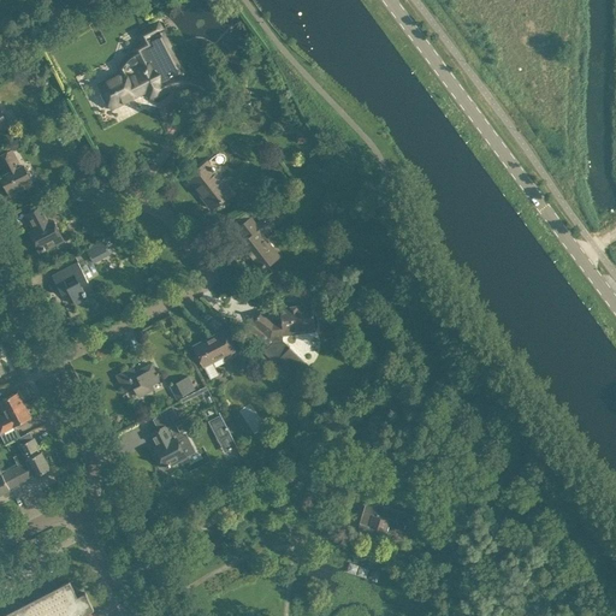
[(117,67),(120,73),(99,84),(102,92),(101,95),(105,101),(108,102),(112,108),(146,90),(149,98),(165,89),(163,86),(185,73),(163,30),(130,47),(132,51),(128,54),(125,57),(120,61),(117,67)]
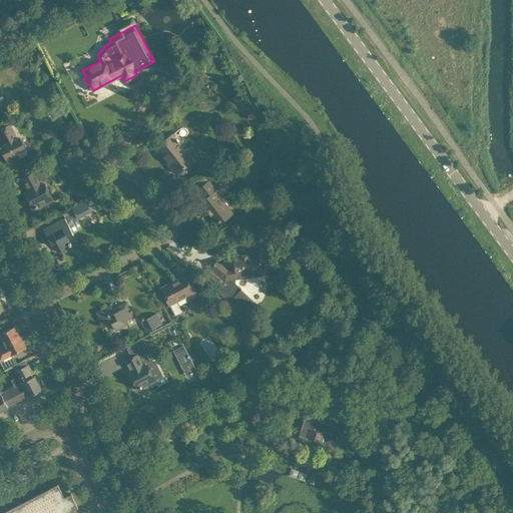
[(27,43),(22,48),(23,50),(22,51),(28,57),(35,51),(27,43)]
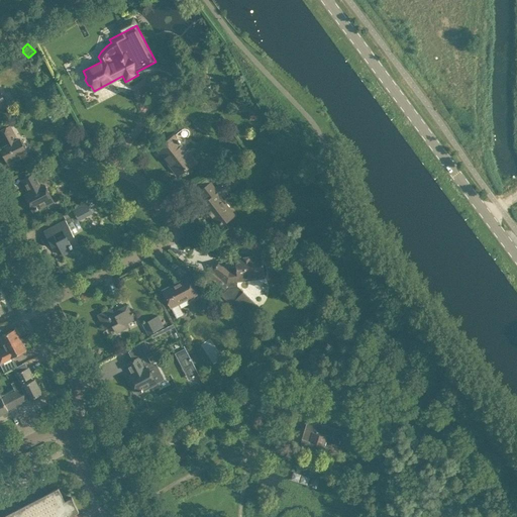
[(0,57),(0,67),(3,67),(18,59),(14,49),(0,57)]
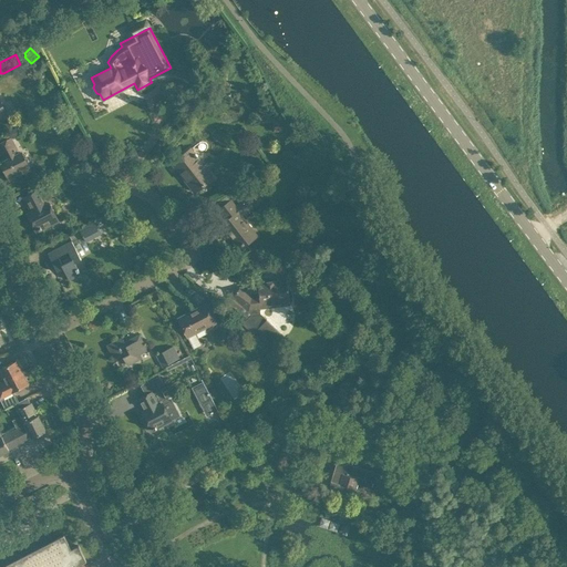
[(11,137),(7,141),(0,143),(0,151),(4,161),(0,163),(9,179),(31,168),(22,151),(19,152),(11,137)]
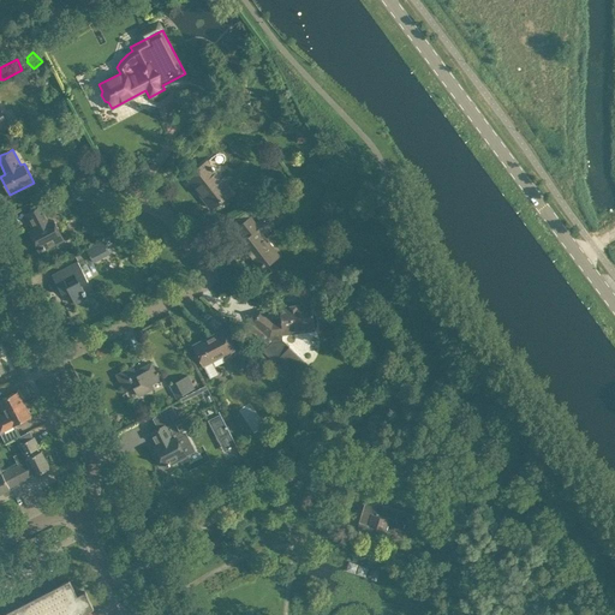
[(212,208),(231,193),(207,162),(186,177),(212,208)]
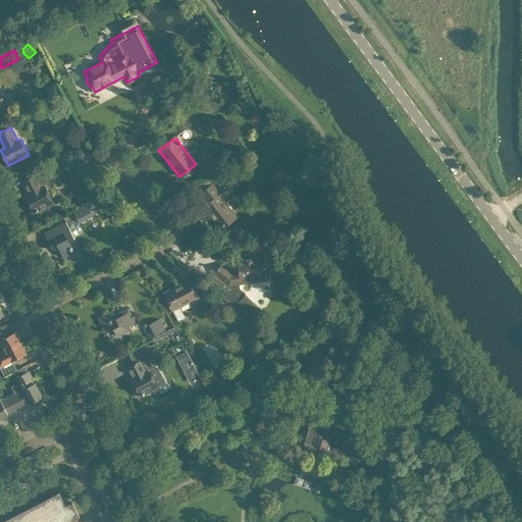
[(237,217),(222,199),(244,181),(232,168),(222,176),(226,181),(216,190),(212,185),(201,194),(208,203),(203,207),(220,229),(237,217)]
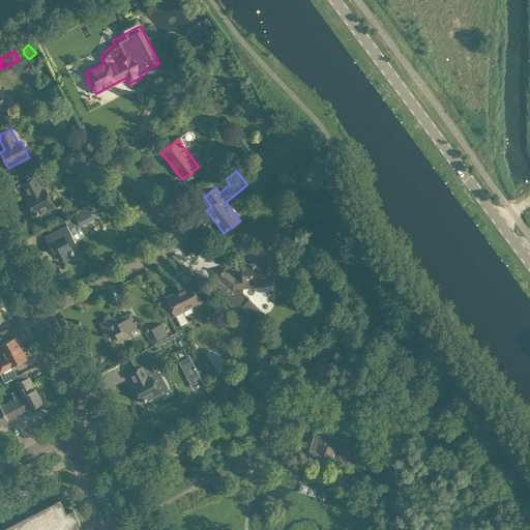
[(43,188),(36,176),(22,184),(29,198),(25,200),(33,216),(55,205),(46,187),(43,188)]
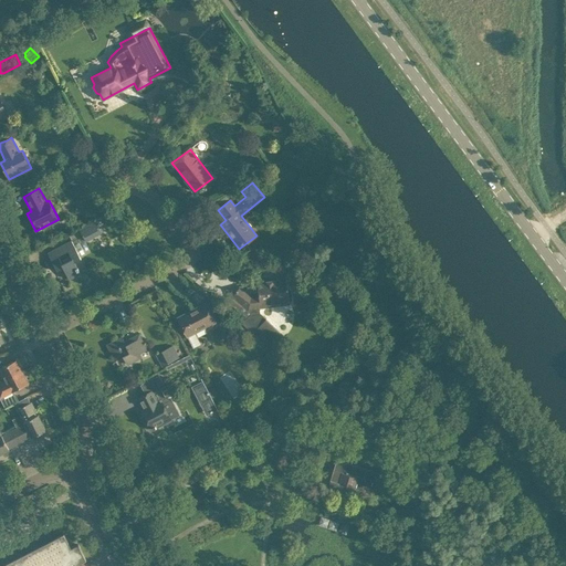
[(91,223),(84,227),(80,229),(85,241),(102,232),(96,221),(91,223)]
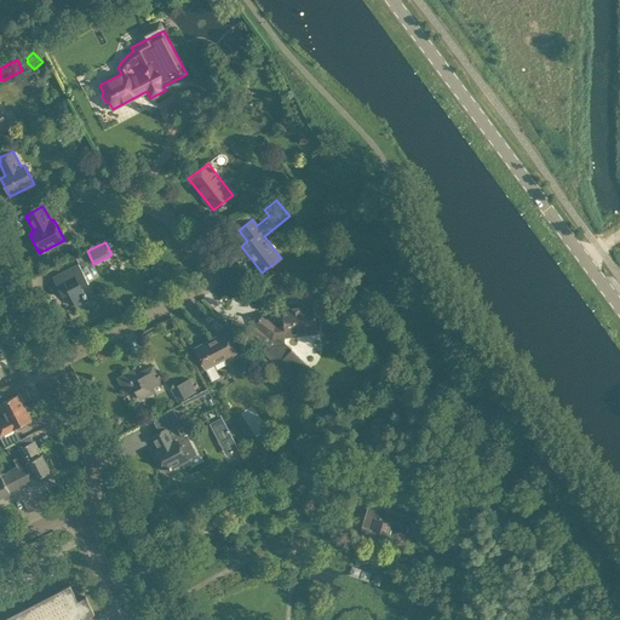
[(89,283),(79,264),(52,277),(63,297),(69,293),(76,306),(89,299),(82,287),(89,283)]
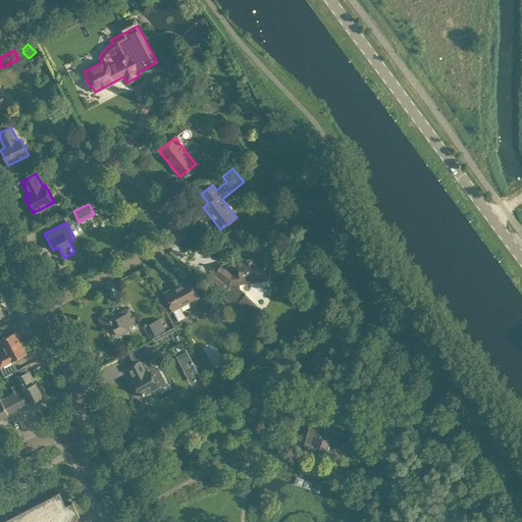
[(233,242),(233,252),(245,251),(245,242),(233,242)]
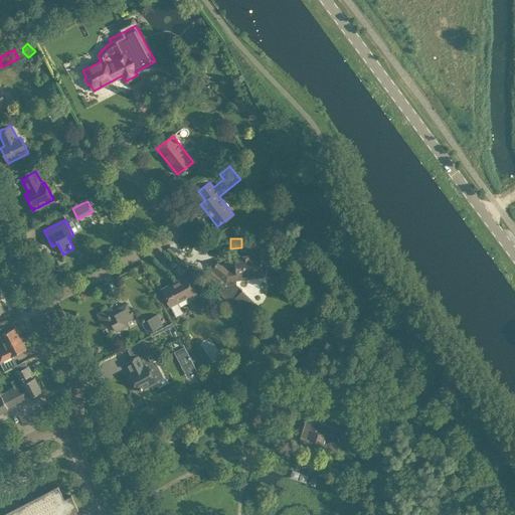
[(211,271),(228,284),(220,295),(245,318),(258,304),(237,285),(236,285),(236,281),(263,277),(260,247),(250,248),(251,254),(234,258),(235,268),(229,269),(218,261),(211,271)]
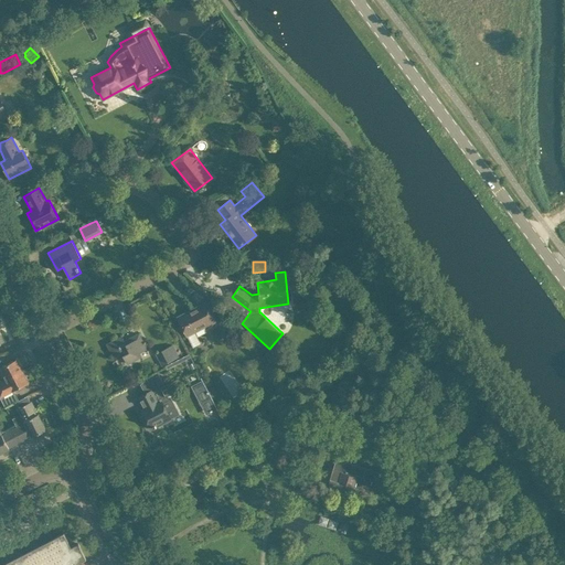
[(205,304),(178,318),(187,336),(188,336),(193,347),(200,343),(194,331),(205,327),(206,329),(216,323),(205,304)]
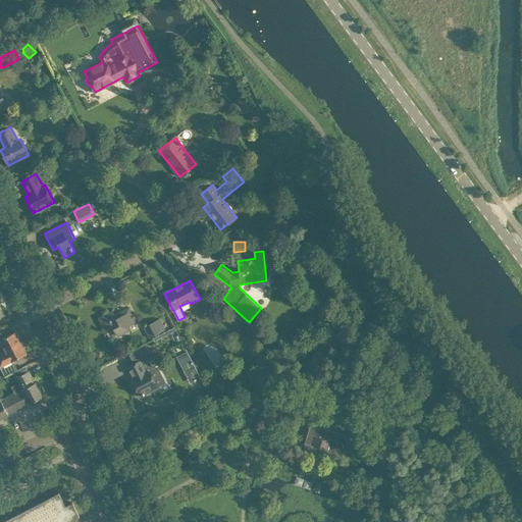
[(136,322),(132,315),(128,308),(120,312),(122,315),(116,318),(112,311),(99,318),(106,332),(113,328),(117,335),(131,328),(129,325),(136,322)]
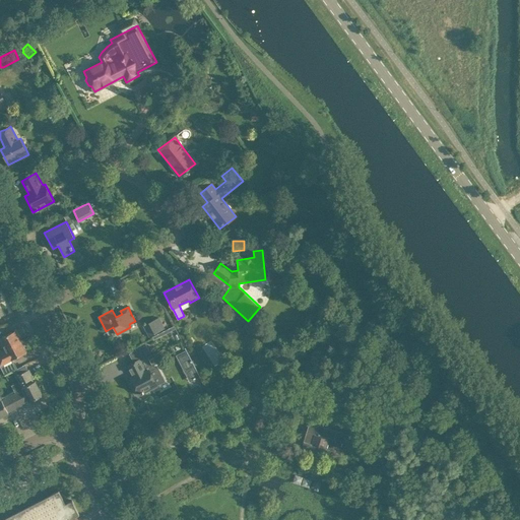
[(143,325),(149,336),(165,329),(158,318),(143,325)]
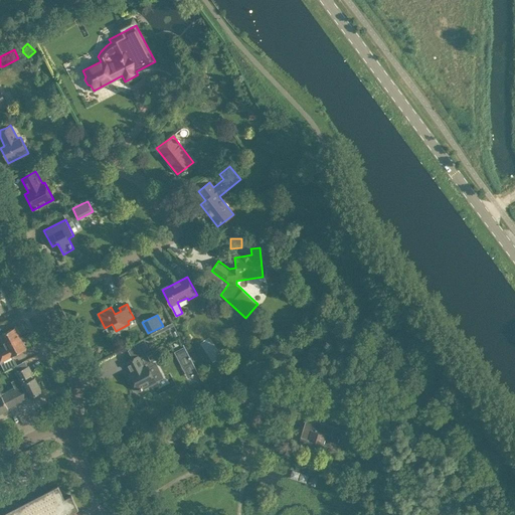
[(14,328),(0,335),(0,348),(20,339),(14,328)]
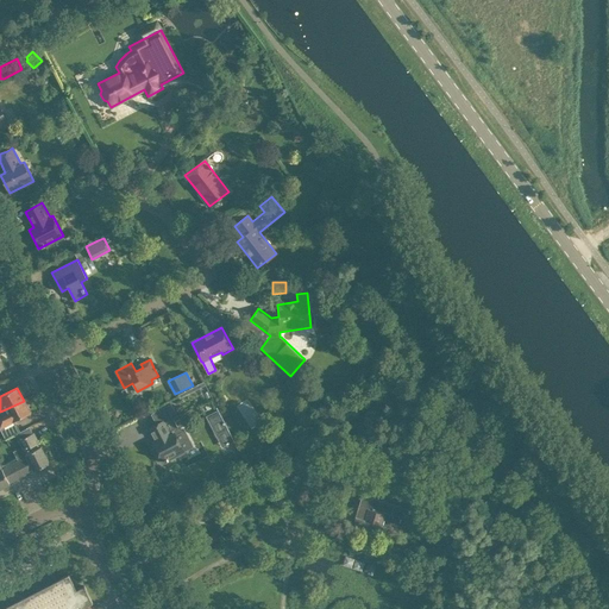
[(24,401),(0,412),(0,429),(1,433),(14,426),(12,422),(30,413),(24,401)]
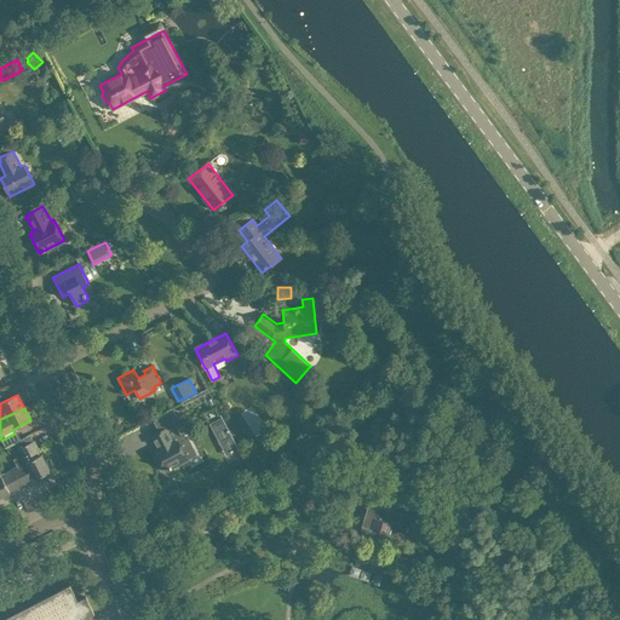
[(171,415),(162,419),(166,425),(167,430),(174,426),(178,424),(172,414),(171,415)]
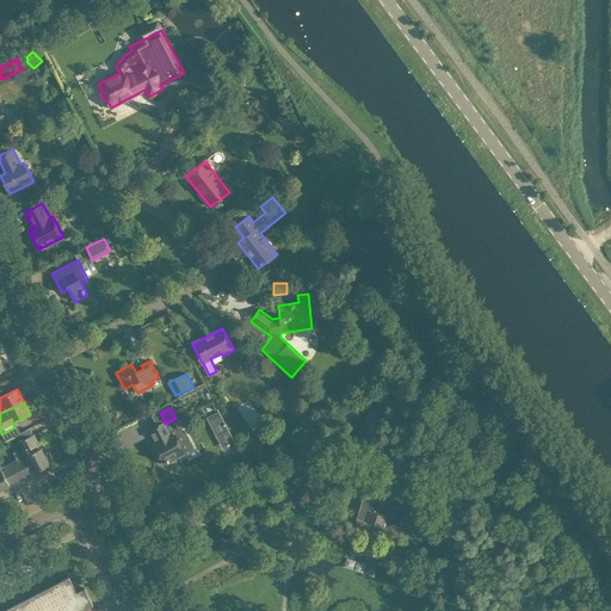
[(158,427),(149,431),(156,444),(153,445),(155,450),(153,451),(159,462),(161,461),(164,464),(184,454),(183,452),(192,448),(184,432),(179,434),(174,437),(174,434),(170,437),(164,425),(165,424),(164,419),(160,413),(152,418),(158,427)]
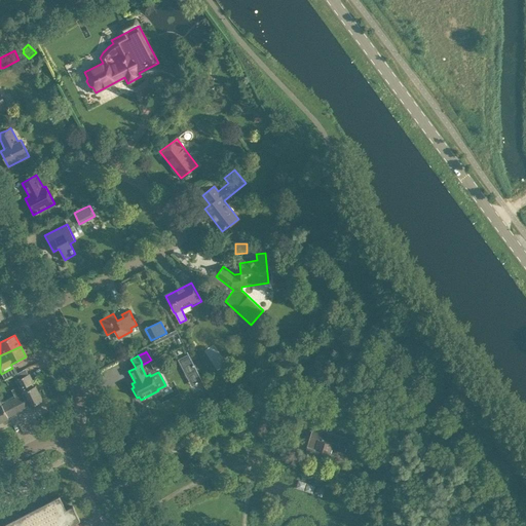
[(188,355),(178,361),(186,377),(196,372),(188,355)]
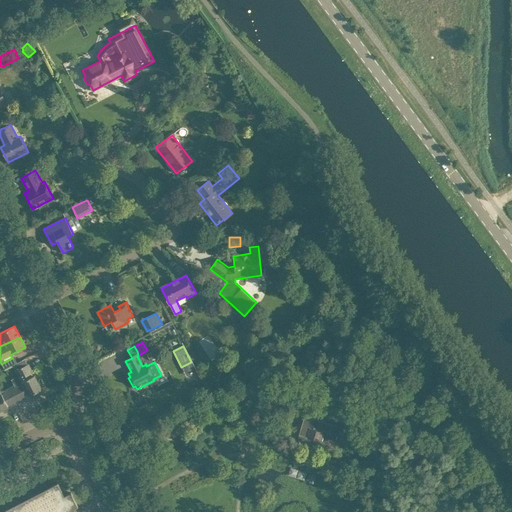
[(23,384),(28,394),(29,396),(41,390),(34,375),(32,376),(30,371),(31,370),(28,364),(16,370),(22,382),(23,384)]
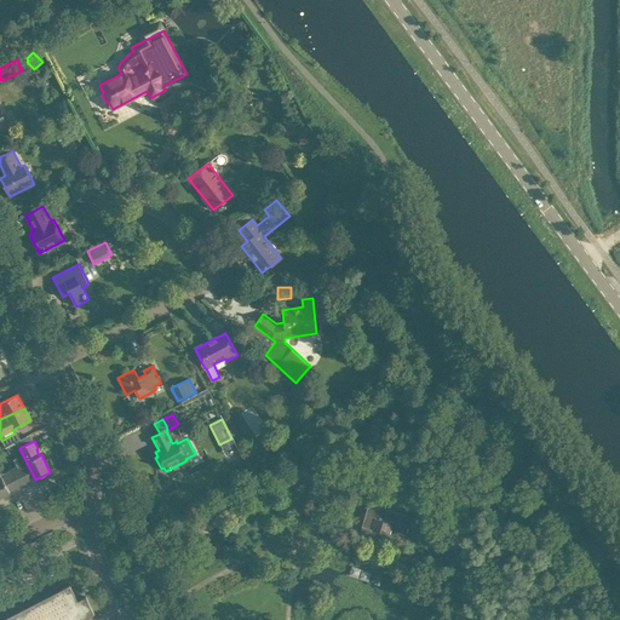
[(259,457),(251,461),(256,469),(264,464),(259,457)]
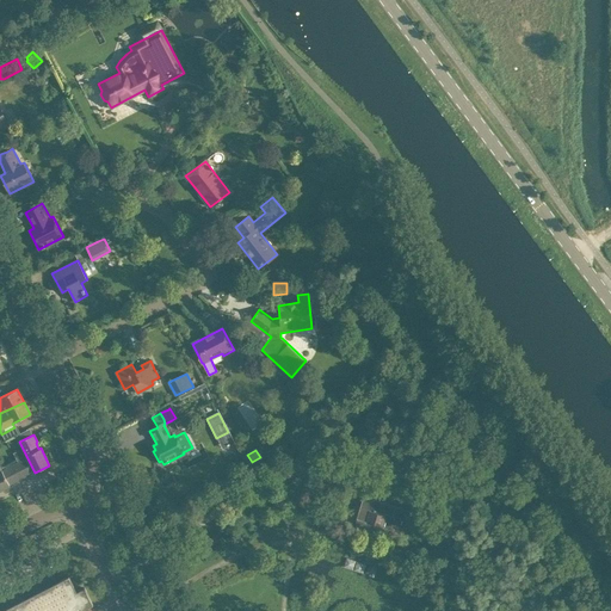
[(28,458),(2,471),(8,483),(34,470),(28,458)]
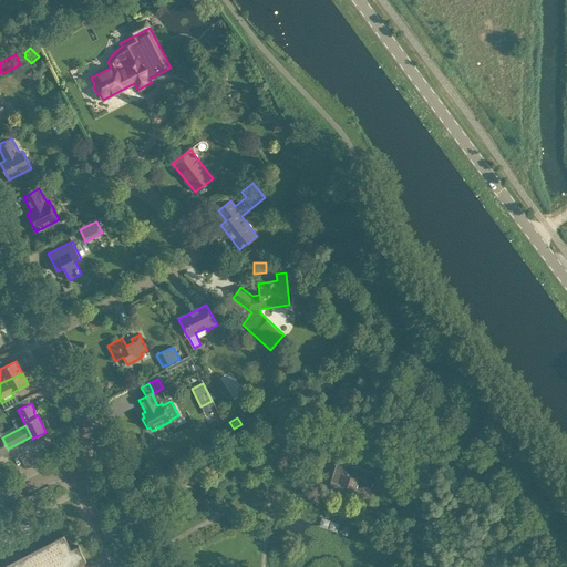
[(0,454),(9,451),(8,449),(1,434),(0,432),(0,454)]
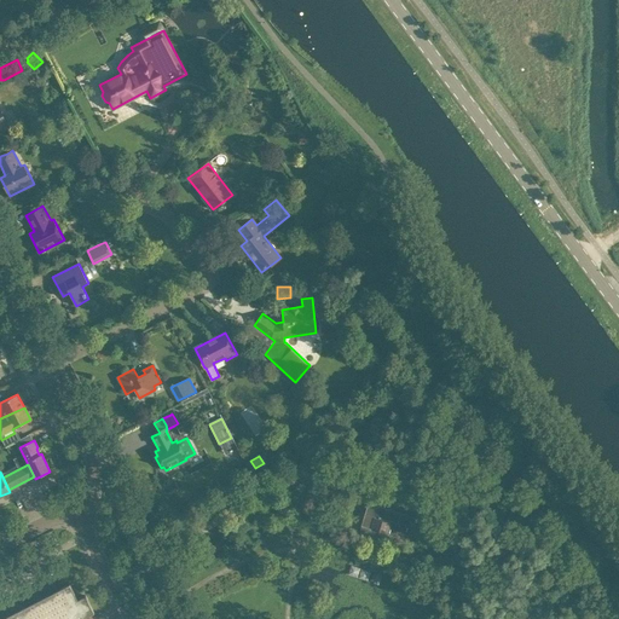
[(362,526),(359,534),(393,544),(397,537),(398,531),(400,532),(409,536),(411,528),(414,520),(406,518),(401,516),(403,514),(369,503),(366,509),(365,514),(364,516),(360,526),(362,526)]
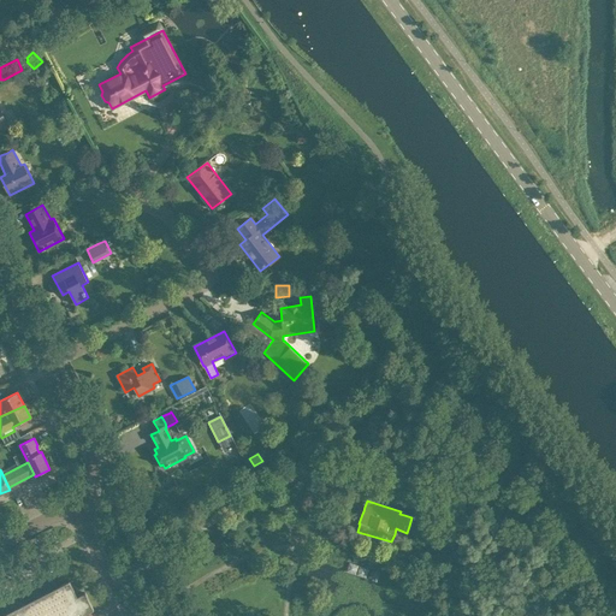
[(207,545),(213,554),(226,545),(221,537),(207,545)]
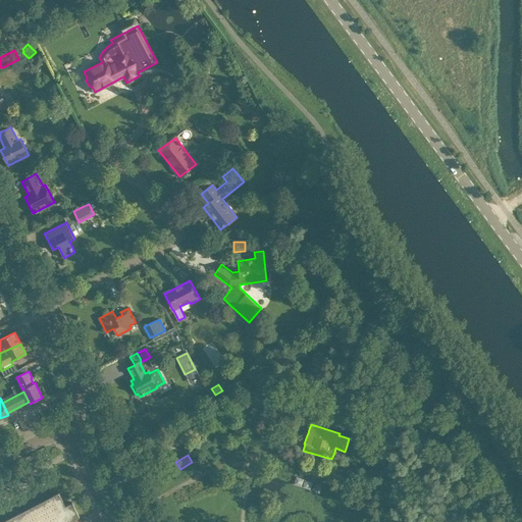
[(68,521),(72,520),(80,516),(72,502),(65,505),(63,501),(59,492),(0,521),(68,521)]
